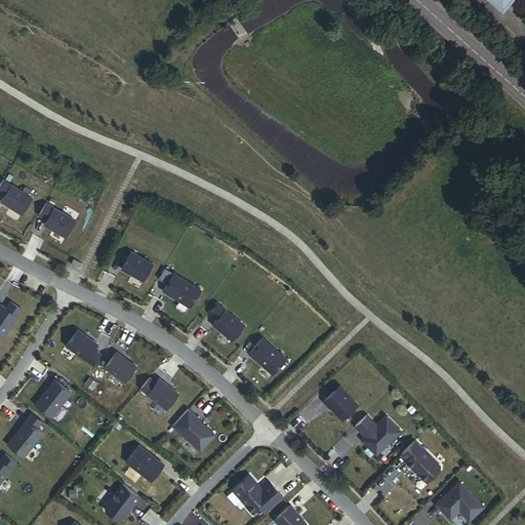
[(3,179),(0,183),(0,192),(4,195),(0,201),(22,214),(32,198),(3,179)]
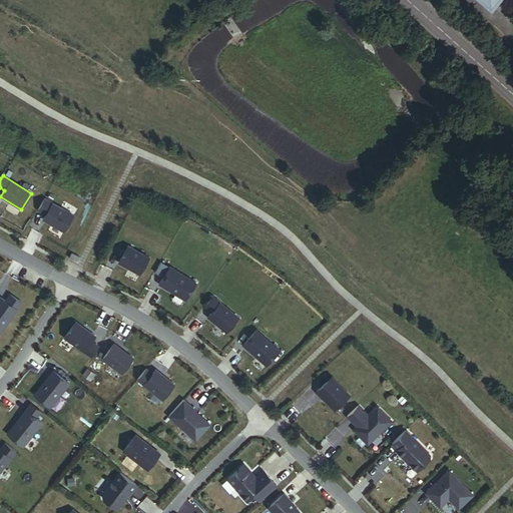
[(72,214),(43,198),(37,209),(45,213),(42,219),(63,230),(72,214)]
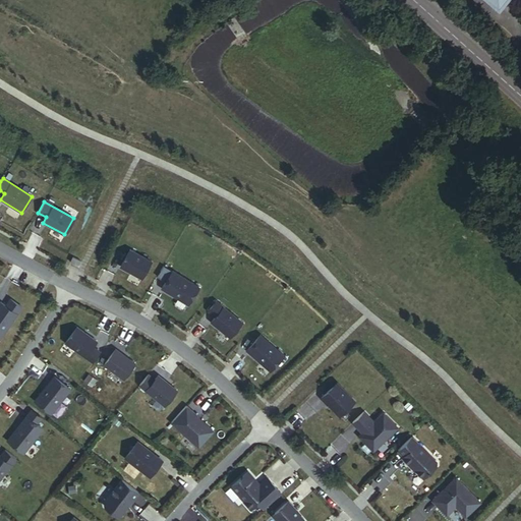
[(130,248),(120,266),(142,278),(152,261),(130,248)]
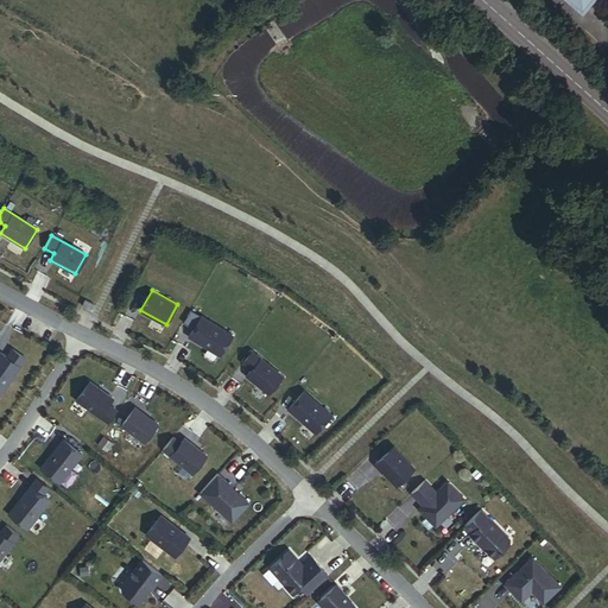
[(82,304),(93,309),(95,304),(84,299),(82,304)]
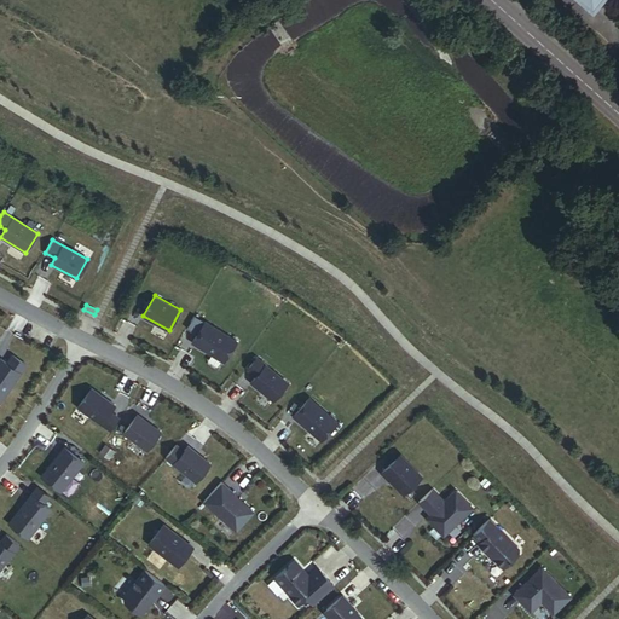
[(204,320),(192,342),(224,362),(237,340),(204,320)]
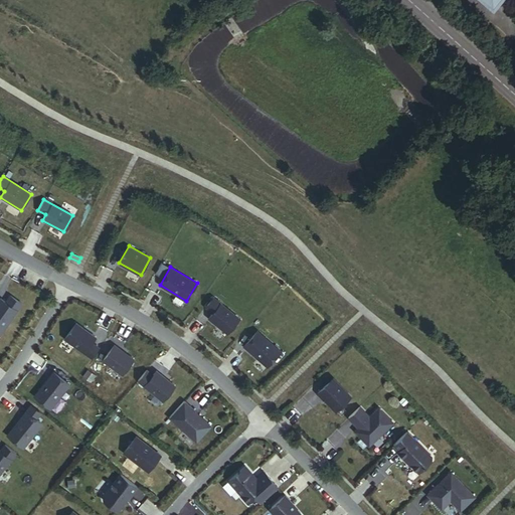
[(0,333),(23,301),(11,293),(7,300),(2,296),(0,298),(0,333)]
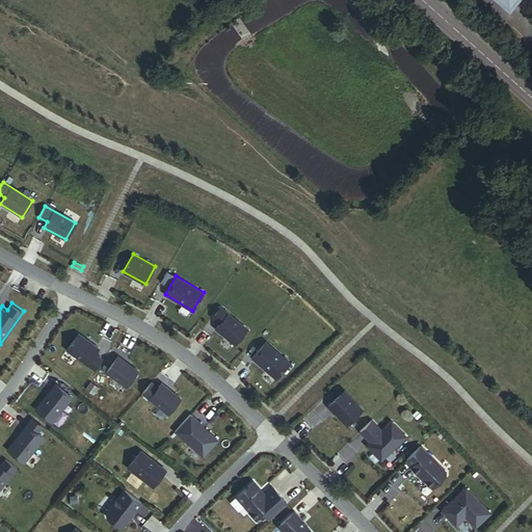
[(220,307),(212,316),(220,322),(215,327),(235,344),(247,328),(220,307)]
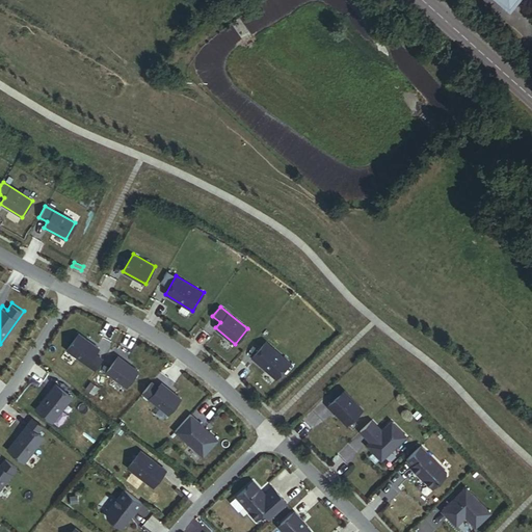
[(78,333),(67,349),(95,370),(102,358),(95,353),(99,348),(78,333)]
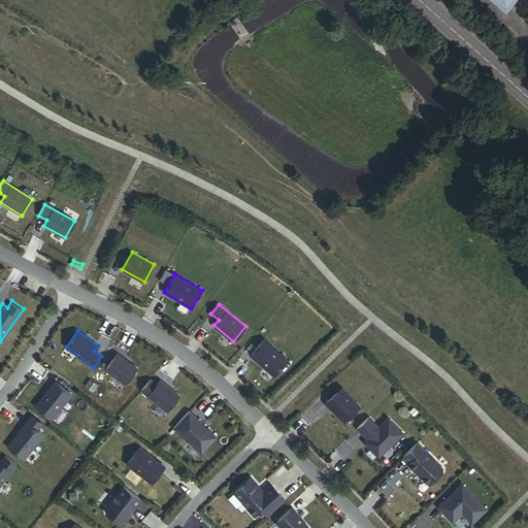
[(264,338),(251,355),(274,375),(288,359),(264,338)]
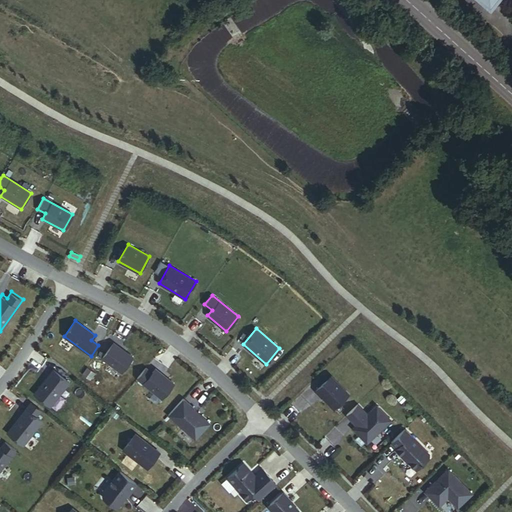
[(114,342),(102,358),(121,372),(133,357),(114,342)]
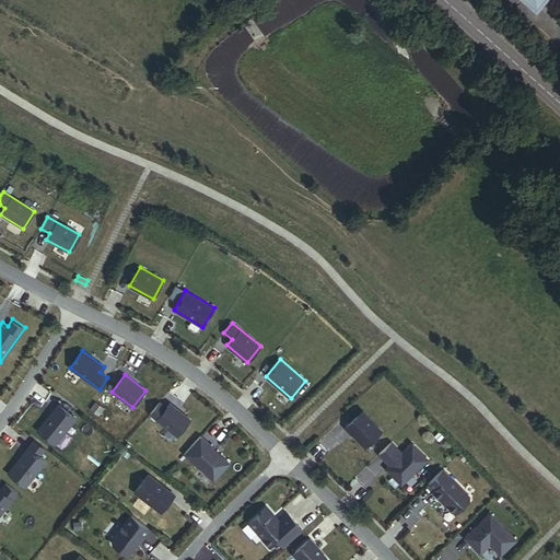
[(170,403),(166,408),(159,403),(150,413),(177,435),(190,419),(170,403)]
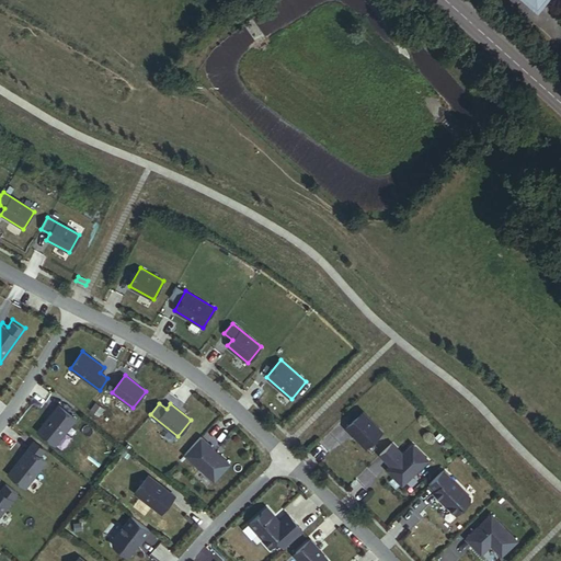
[(58,404),(37,431),(55,444),(76,418),(58,404)]
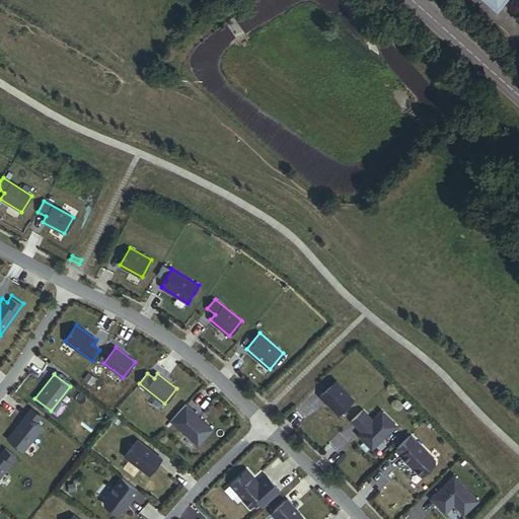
[(330,408),(339,416),(354,400),(337,382),(320,397),(326,404),(326,403),(327,402),(331,406),(330,408)]
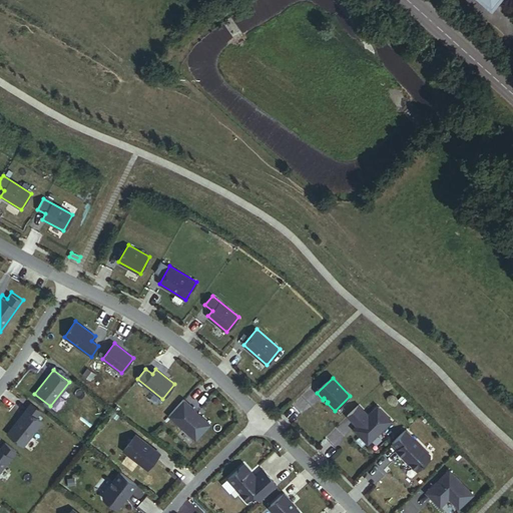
[(168,415),(194,440),(209,424),(193,409),(194,409),(183,399),(168,415)]
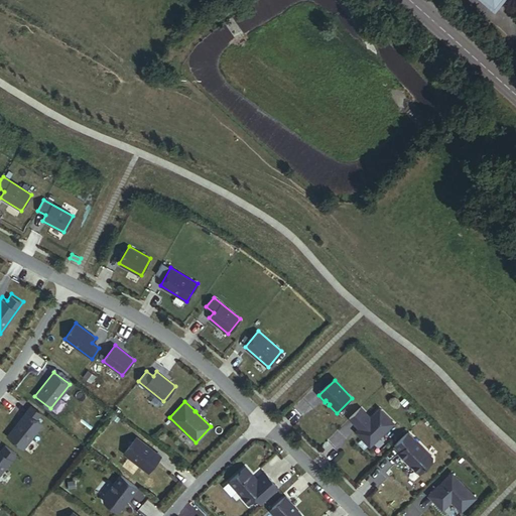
[(31,405),(26,411),(36,419),(41,412),(31,405)]
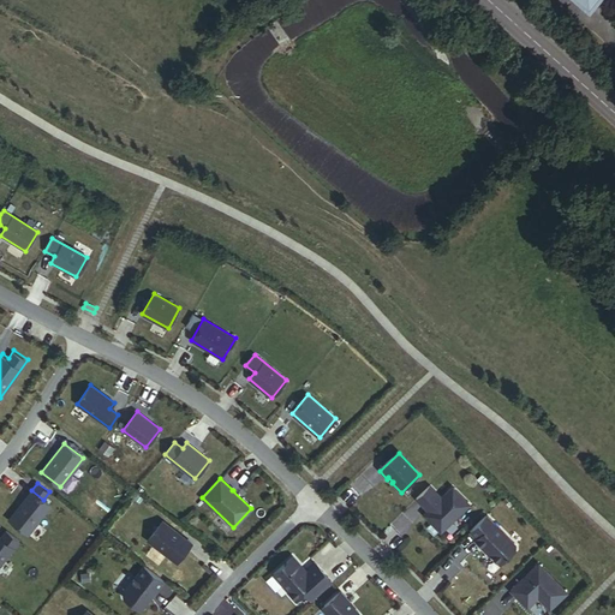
[(429,513),(424,517),(441,533),(470,505),(453,488),(442,499),(430,487),(416,500),(424,508),(427,506),(431,511),(429,513)]
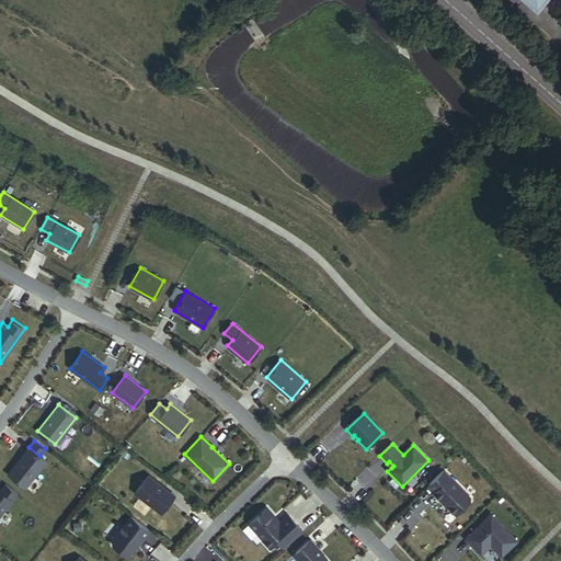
[(29,447),(8,473),(25,488),(46,461),(39,456),(29,447)]
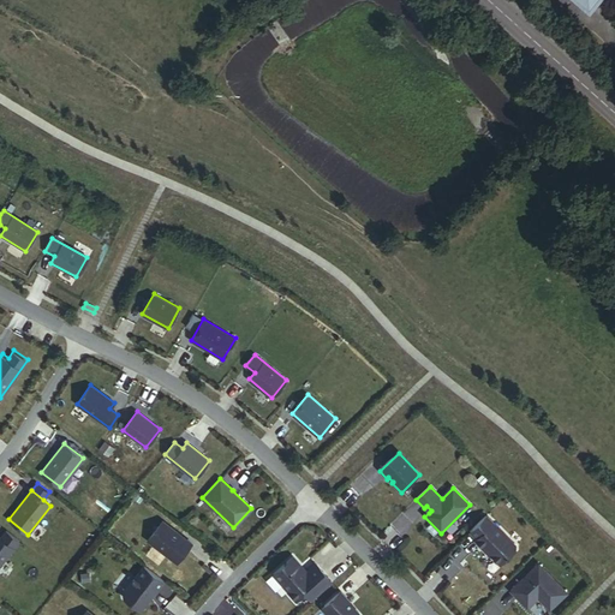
[(475,542),(482,549),(483,549),(500,566),(515,550),(515,547),(485,517),(470,532),(477,539),(475,542)]
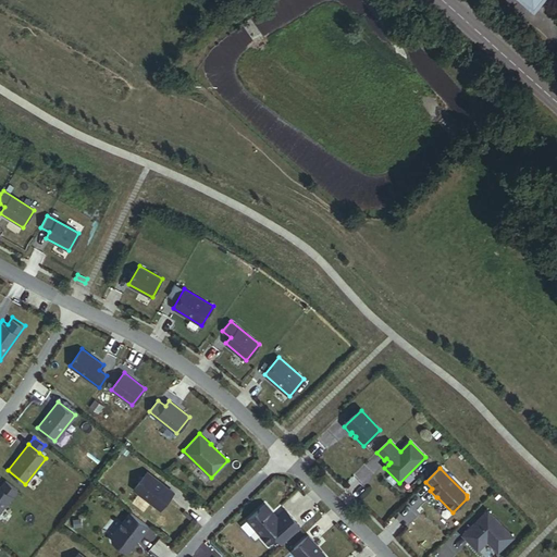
[(135,490),(161,510),(174,493),(148,472),(135,490)]
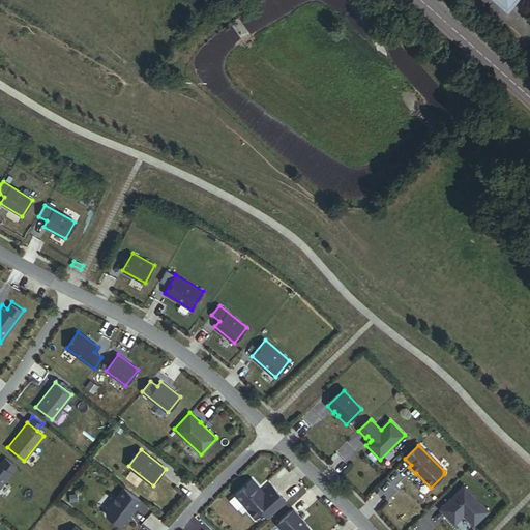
[(0,486),(17,465),(5,457),(0,463),(0,462),(0,486)]
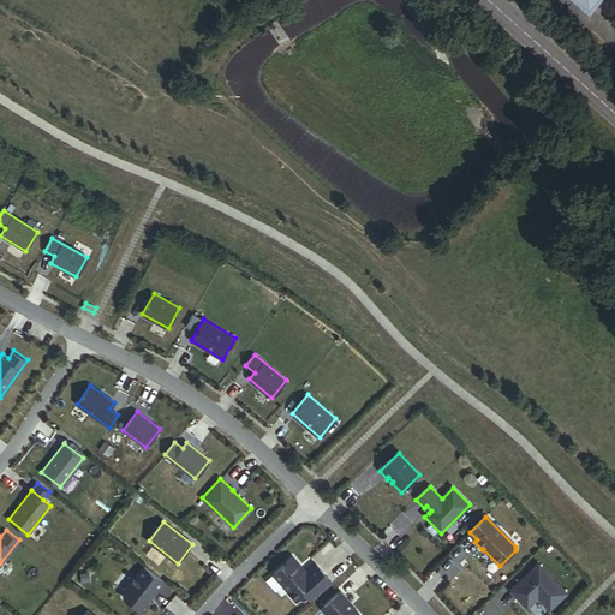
[(305,593),(312,602),(333,583),(316,565),(305,575),(291,560),(274,575),(290,592),(288,593),(297,602),(305,593)]
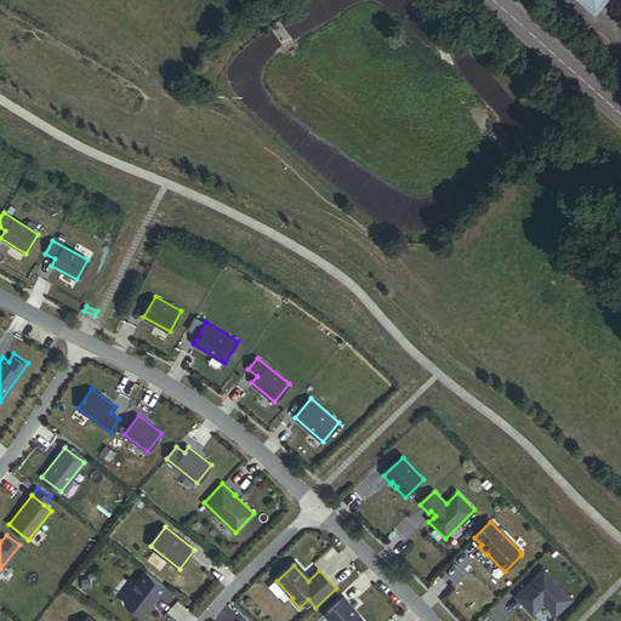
[(543,604),(554,616),(571,599),(543,570),(516,598),(533,615),(543,604)]
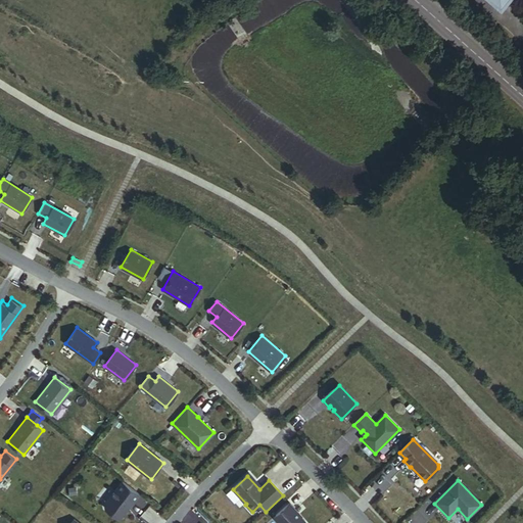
[(132,505),(133,506),(141,494),(124,481),(106,504),(106,509),(121,519),(132,505)]
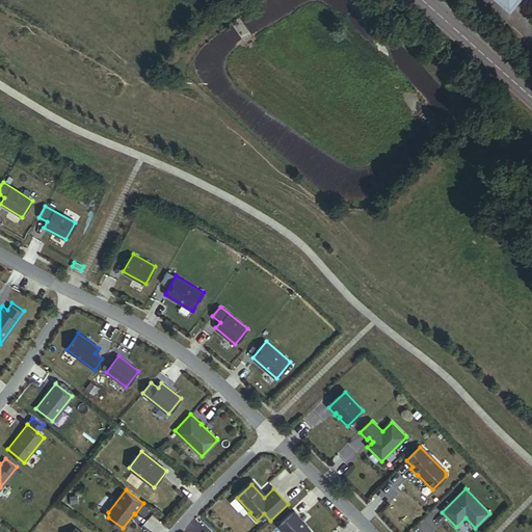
[(312,531),(300,520),(301,519),(295,512),(278,527),(283,531),(312,531)]
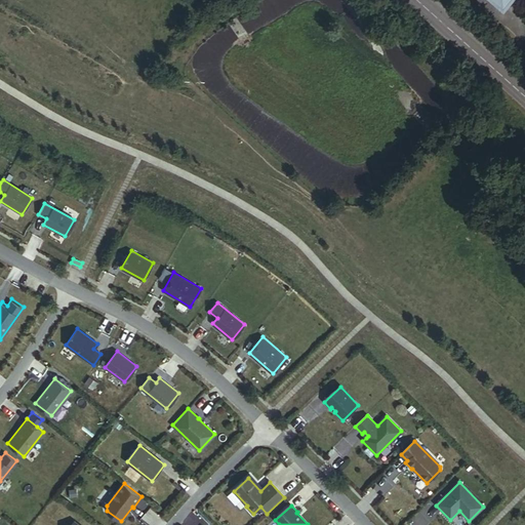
All buildings are outlined.
